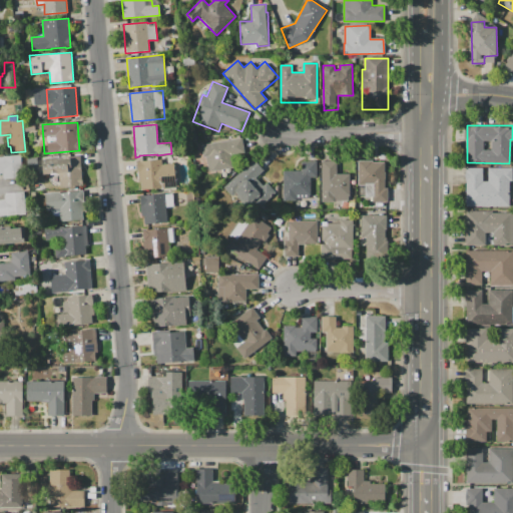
[(208,172),(205,157),(204,157),(201,145),(242,137),(245,153),(231,155),(233,167),(208,172)]
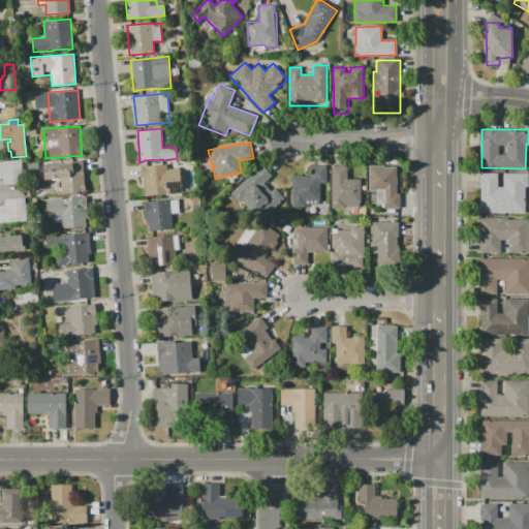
[(0,161),(20,160),(22,183),(3,185),(3,178),(0,178),(0,161)]
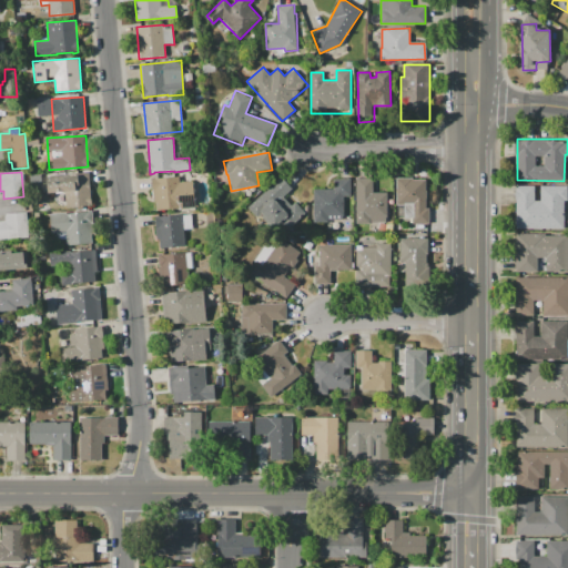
[(92,205),(66,208),(64,192),(49,193),(48,175),(90,172),(92,205)]
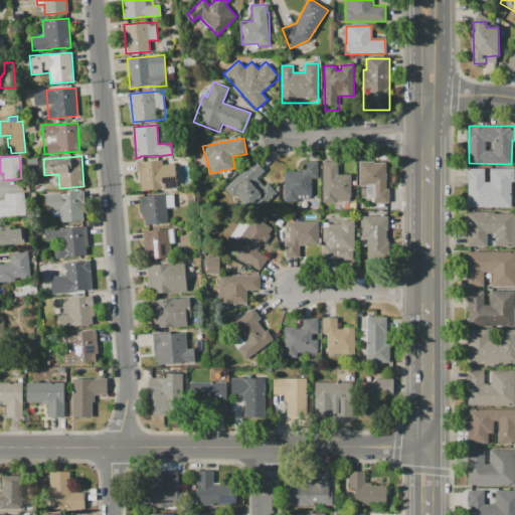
[(137,161),(162,159),(163,165),(175,164),(177,188),(142,191),(141,183),(139,183),(137,161)]
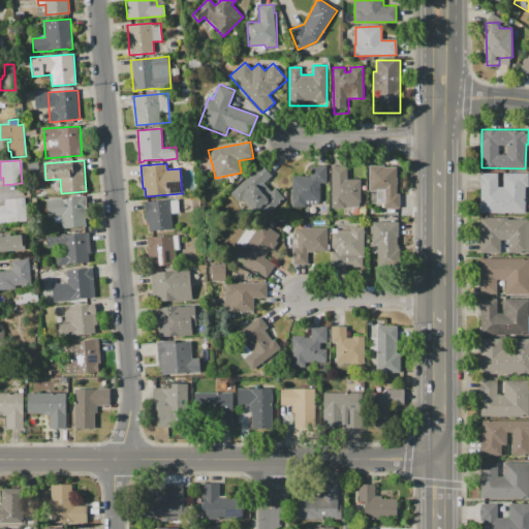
[(331,209),(332,165),(347,165),(347,179),(361,179),(360,209),(331,209)]
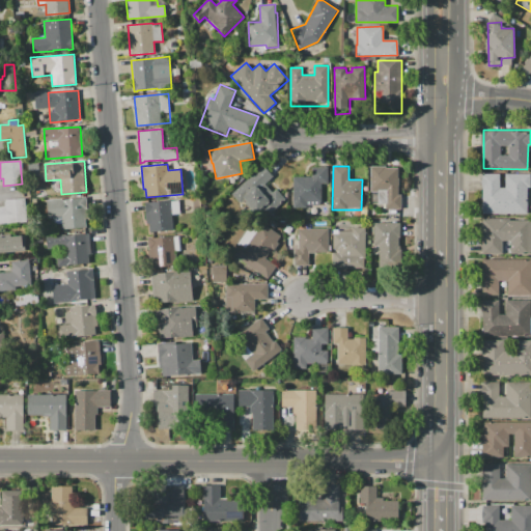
[(400,208),(367,208),(367,167),(370,167),(370,166),(386,166),(386,167),(400,167),(400,208)]
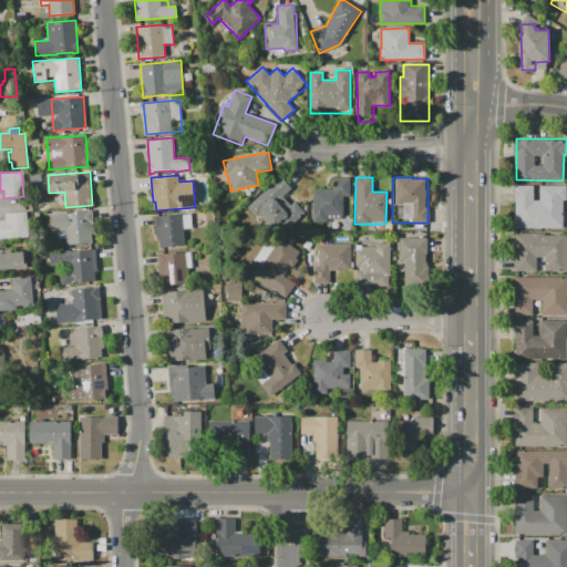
[(248,205),(272,232),(301,204),(277,178),(248,205)]
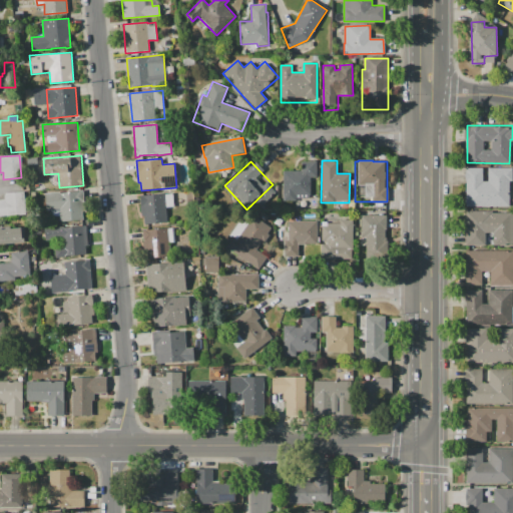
[(311,197),(297,198),(297,200),(285,201),(284,171),(301,171),(301,161),(318,161),(318,176),(311,177),(311,197)]
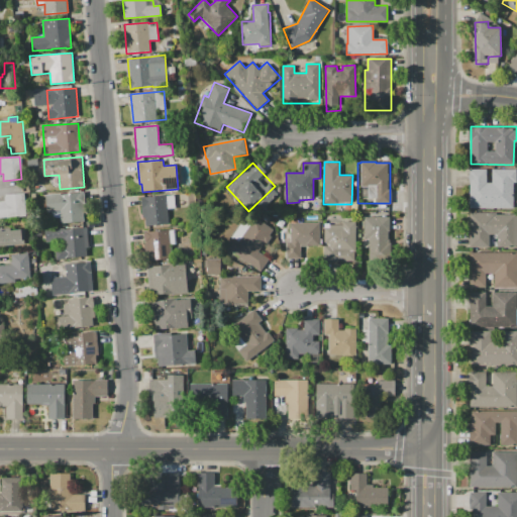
[(513,208),(469,208),(469,187),(469,171),(487,171),(486,182),(492,182),(492,169),(516,170),(516,188),(514,188),(513,208)]
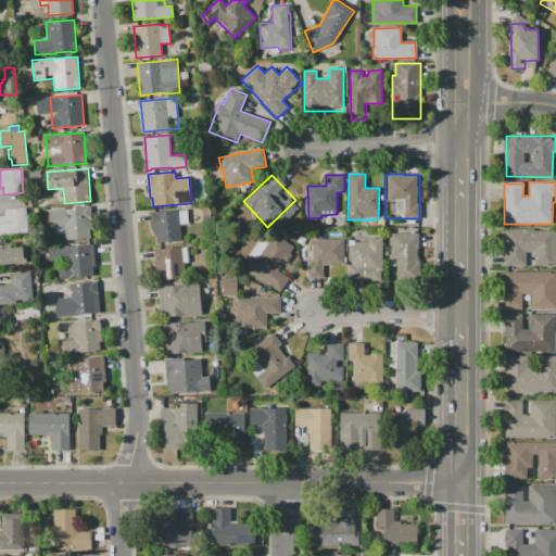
[(90,239),(66,241),(65,227),(50,228),(49,210),(65,207),(65,209),(86,207),(86,206),(90,205),(92,228),(90,228),(90,239)]
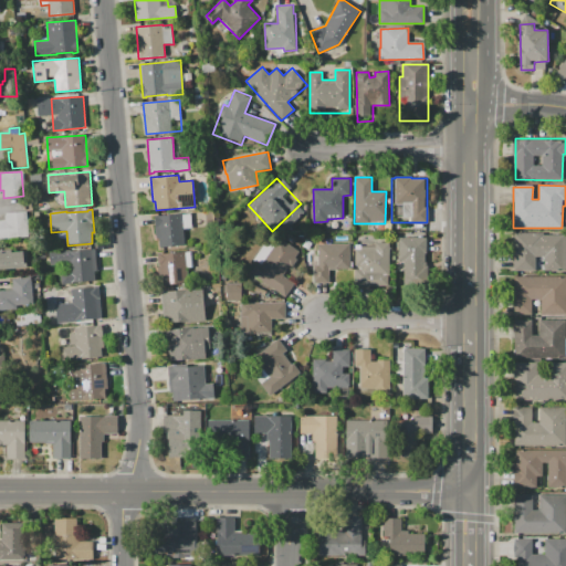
[(29,237),(0,239),(0,220),(4,220),(4,213),(27,211),(29,237)]
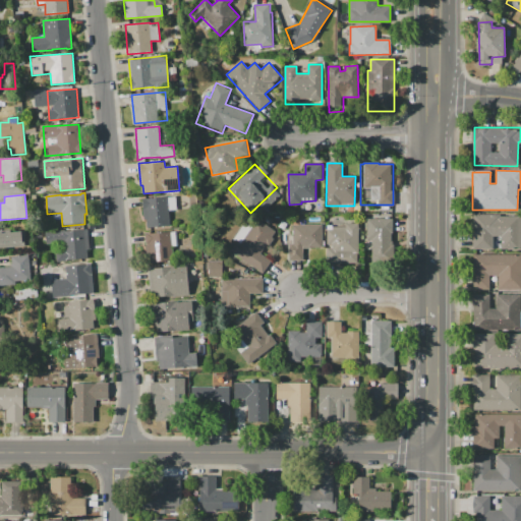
[(141,196),(176,194),(177,211),(169,211),(170,226),(147,228),(146,220),(143,220),(141,196)]
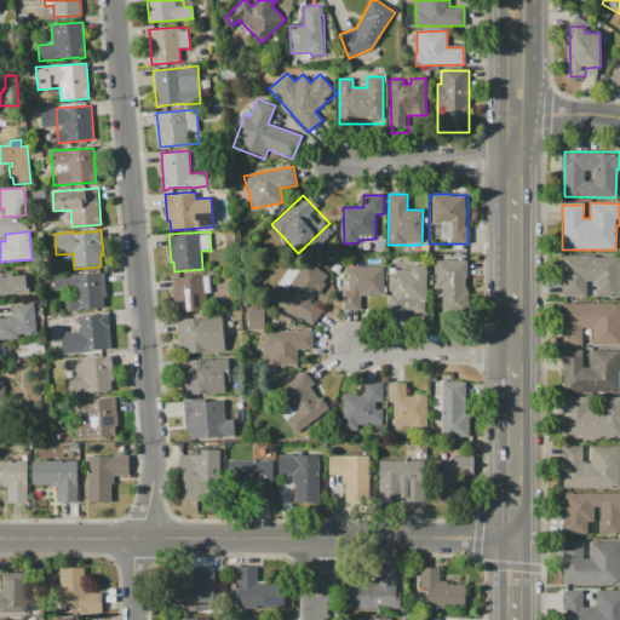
[(563,254),(596,254),(596,257),(619,257),(619,297),(596,297),(596,282),(586,282),(586,296),(563,294),(563,254)]
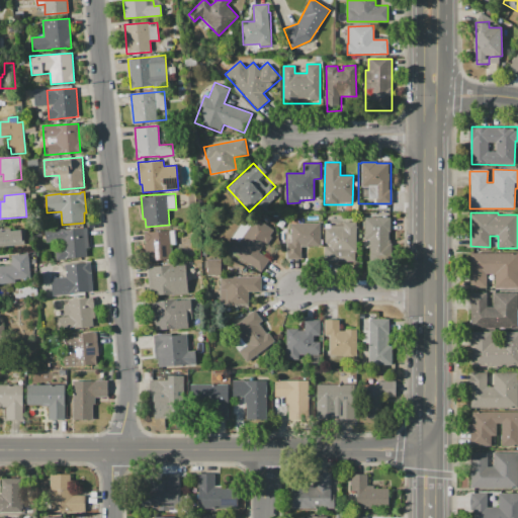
[(260,271),(225,248),(244,221),(249,225),(254,217),(273,230),(259,251),(269,258),(260,271)]
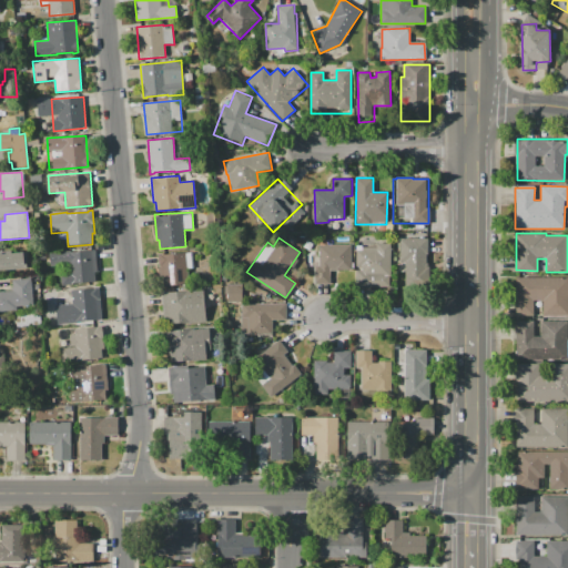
[(399,239),(428,239),(428,284),(405,284),(405,262),(399,262),(399,239)]
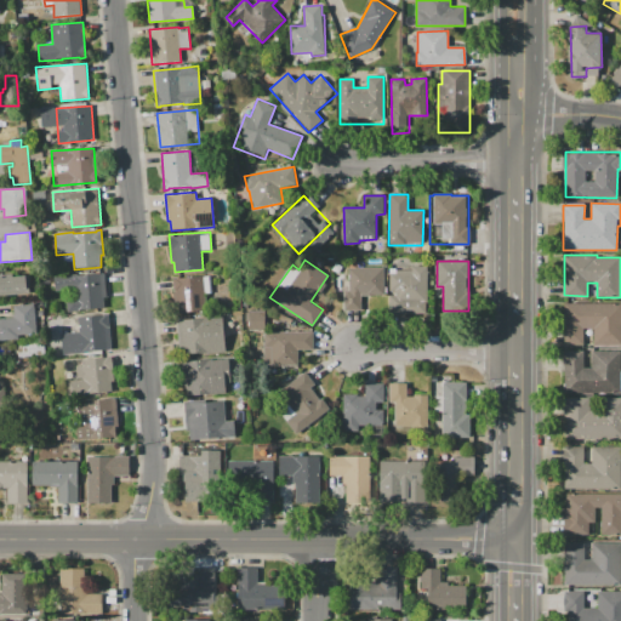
[(427,267),(427,301),(389,301),(389,268),(397,268),(397,271),(411,271),(411,267),(427,267)]
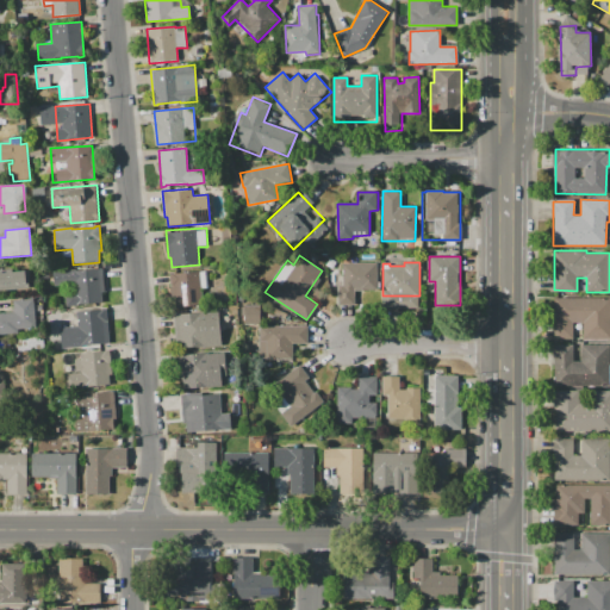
[(377,263),(377,294),(337,294),(337,263),(377,263)]
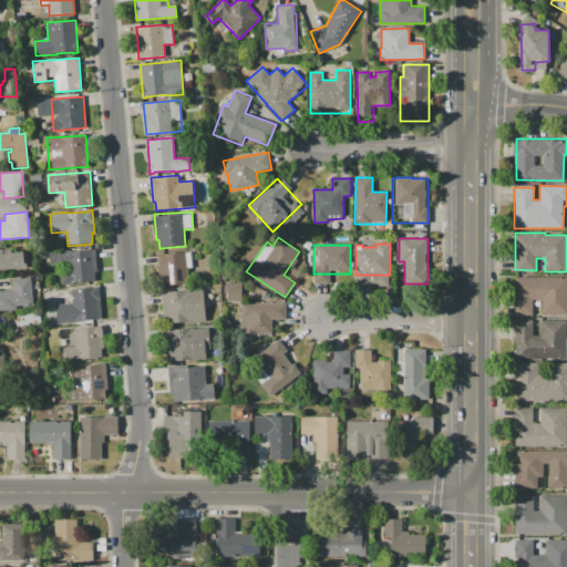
[(96,282),(61,285),(60,272),(70,271),(70,263),(50,265),(49,253),(96,249),(98,271),(95,272),(96,282)]
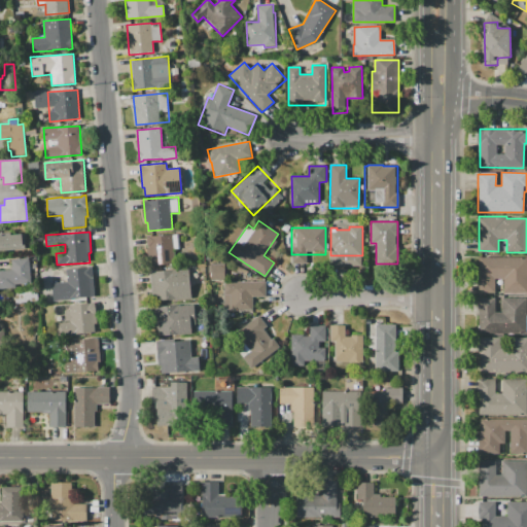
[(0,234),(24,233),(25,249),(0,250),(0,234)]
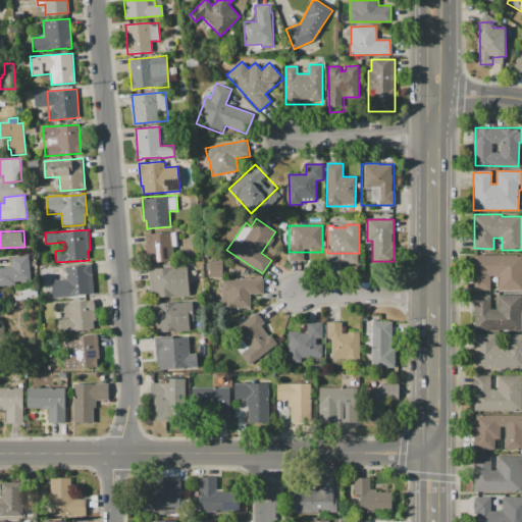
[(145,233),(149,232),(149,233),(169,231),(172,262),(147,264),(145,233)]
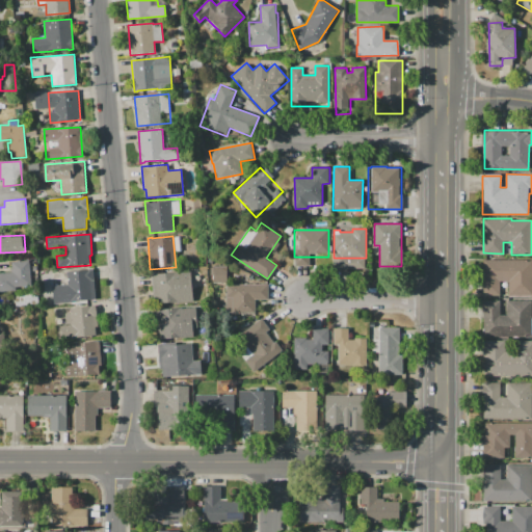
[(31,289),(0,291),(0,271),(10,271),(10,269),(11,269),(11,262),(29,260),(31,289)]
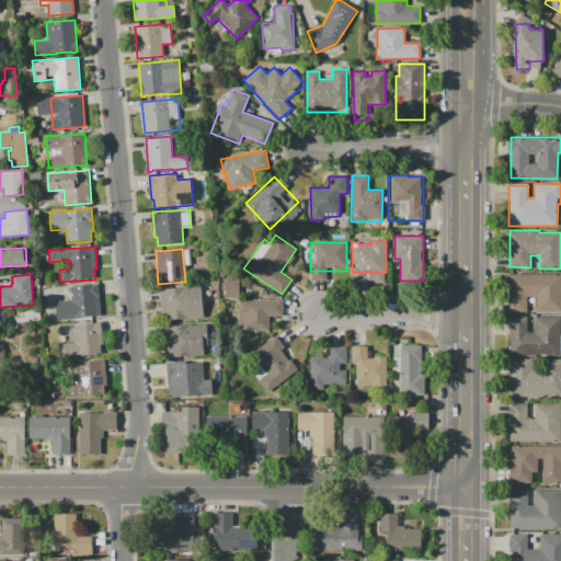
[(508,275),(560,275),(560,311),(535,311),(535,297),(526,297),(526,311),(508,311),(508,275)]
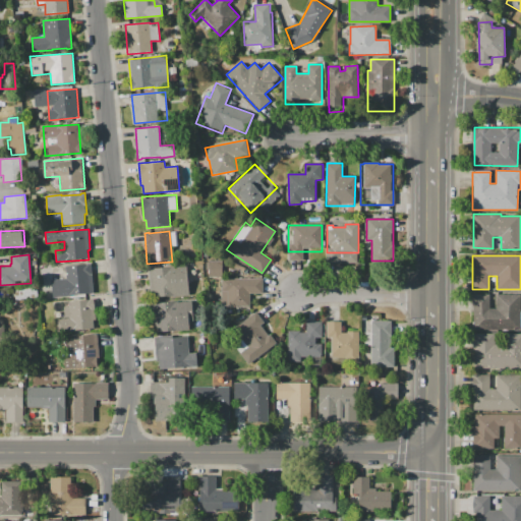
[(220,261),(208,261),(208,276),(221,276),(220,261)]
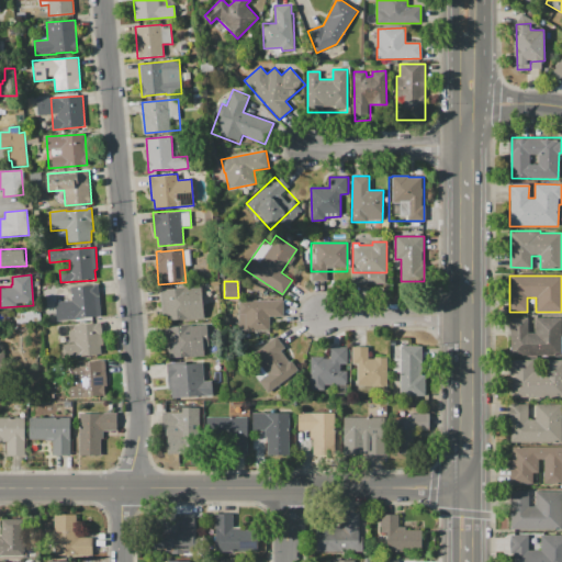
[(100,317),(57,321),(56,303),(72,302),(71,288),(98,285),(100,317)]
